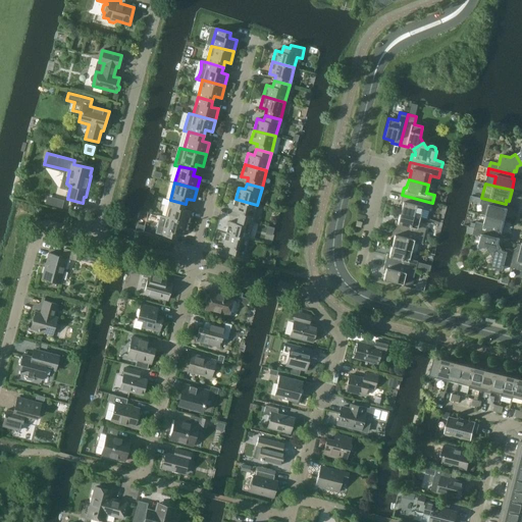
[(432,203),(402,195),(400,203),(402,204),(400,212),(420,217),(422,209),(430,211),(432,203)]
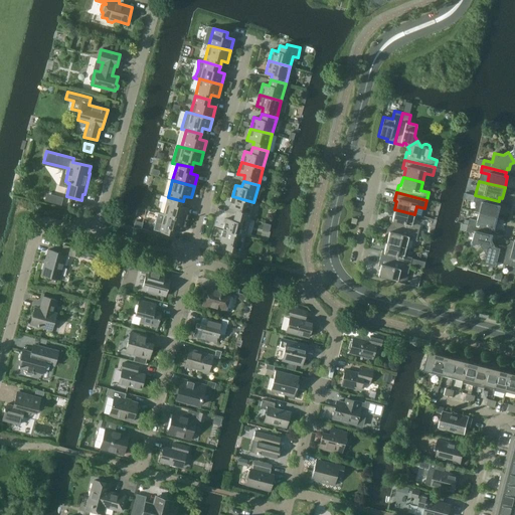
[(465,192),(463,198),(474,201),(475,195),(465,192)]
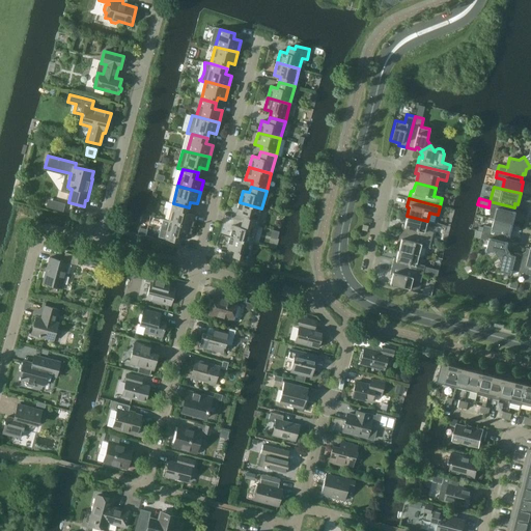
[(48,199),(46,207),(63,212),(65,204),(48,199)]
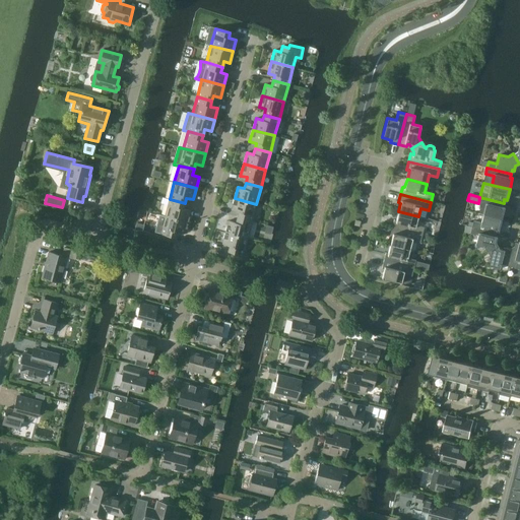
[(503,207),(504,203),(479,197),(478,203),(477,203),(486,205),(483,214),(502,218),(505,207),(503,207)]
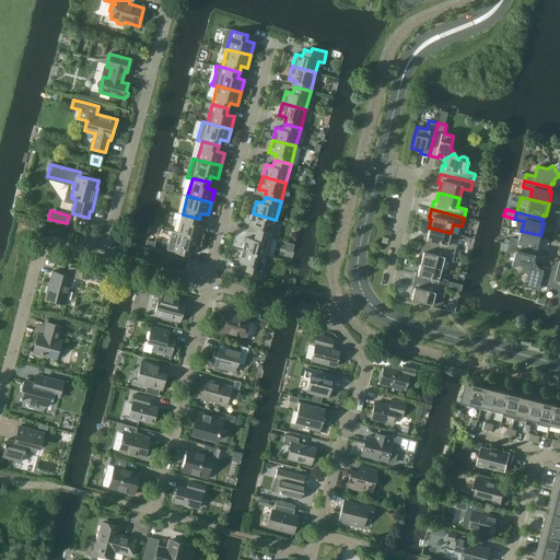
[(271,238),(276,220),(253,213),(248,225),(256,228),(255,234),(271,238)]
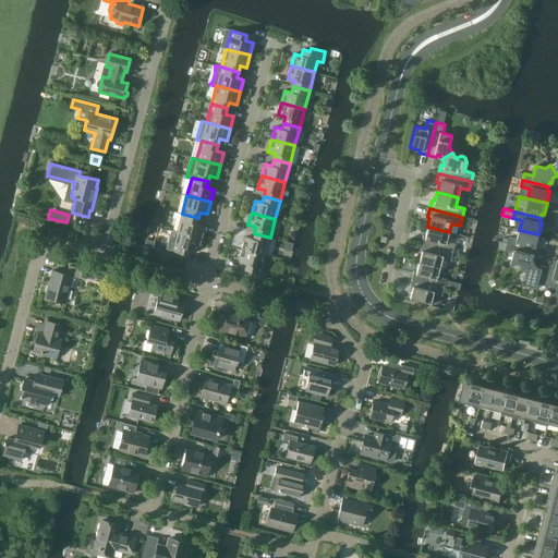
[(196,223),(198,218),(182,214),(178,232),(201,239),(204,226),(196,223)]
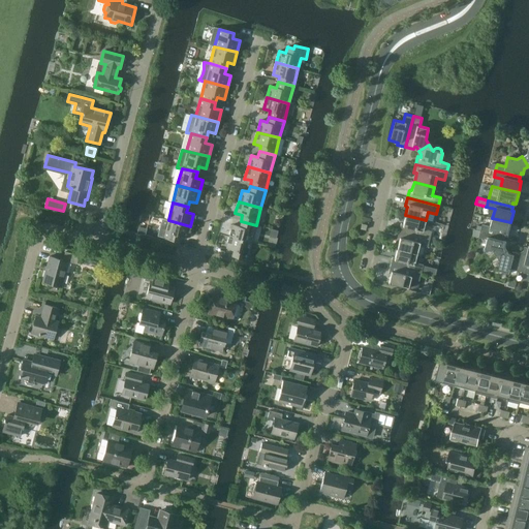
[(424,229),(426,220),(405,215),(403,224),(401,223),(399,231),(430,240),(432,231),(424,229)]
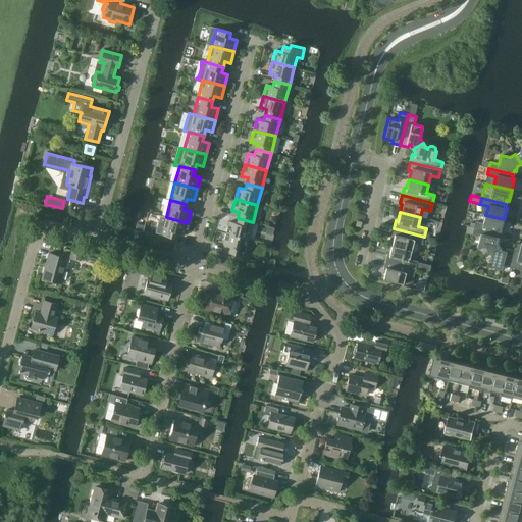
[(501,230),(504,219),(485,215),(483,223),(475,221),(475,222),(474,227),(498,233),(499,229),(501,230)]
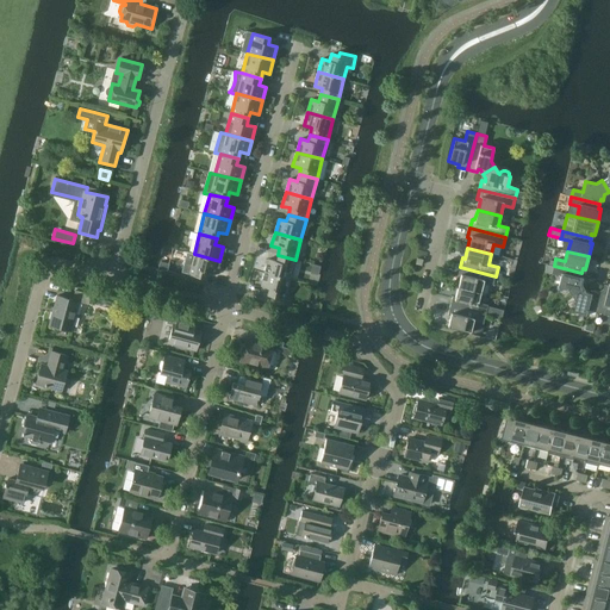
[(216,274),(219,261),(194,254),(188,274),(206,279),(207,272),(216,274)]
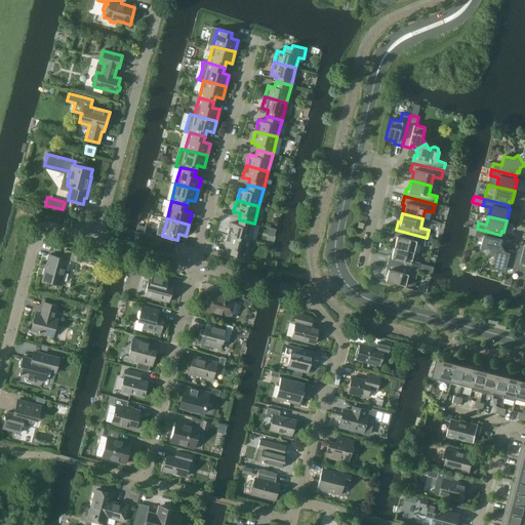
[(249,240),(254,224),(239,219),(237,225),(231,223),(227,234),(249,240)]
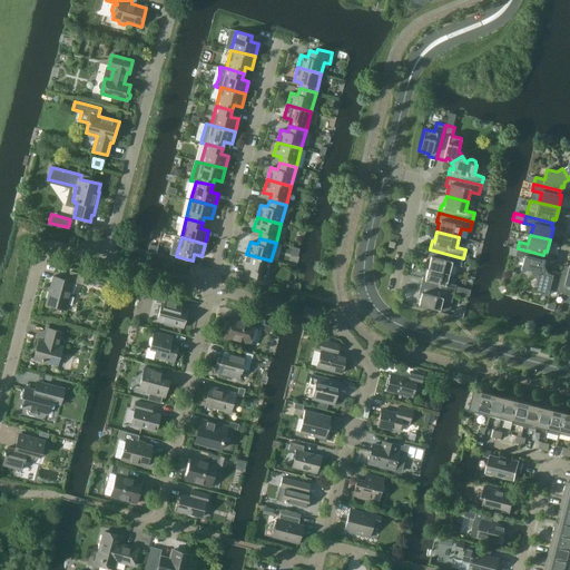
[(542,259),(543,255),(518,248),(516,255),(524,257),(522,267),(532,269),(536,275),(546,269),(543,265),(546,259),(542,259)]
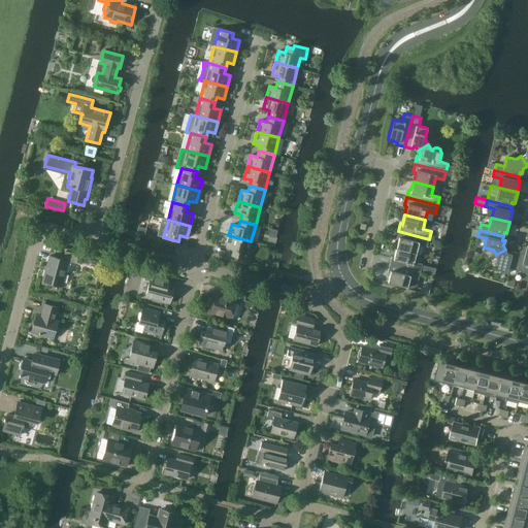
[(429,239),(398,231),(396,239),(398,240),(396,249),(416,254),(419,244),(427,248),(429,239)]
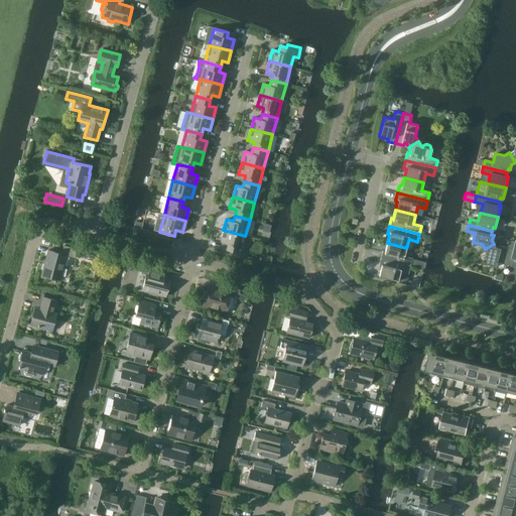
[(241,253),(245,236),(223,230),(220,242),(227,244),(226,249),(241,253)]
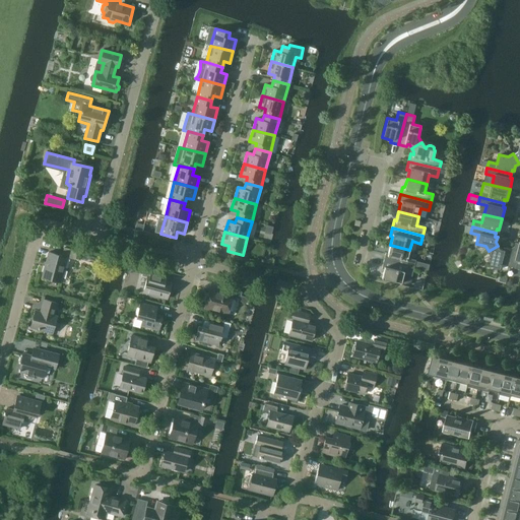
[(519,241),(519,243),(515,242),(514,246),(512,248),(514,250),(510,266),(519,268),(519,241)]
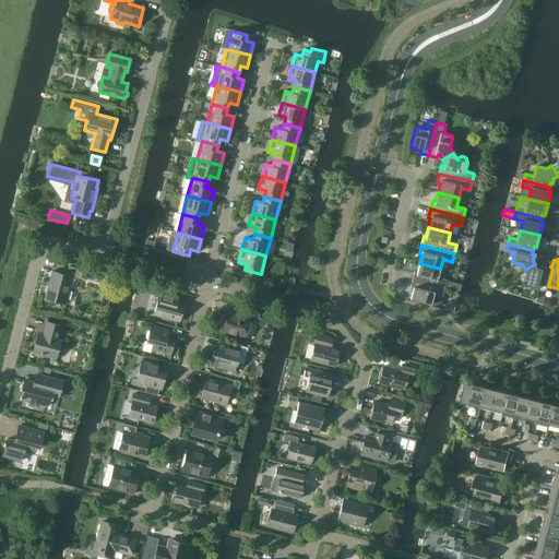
[(440,269),(419,263),(417,272),(415,272),(413,281),(444,288),(447,281),(447,280),(438,277),(440,269)]
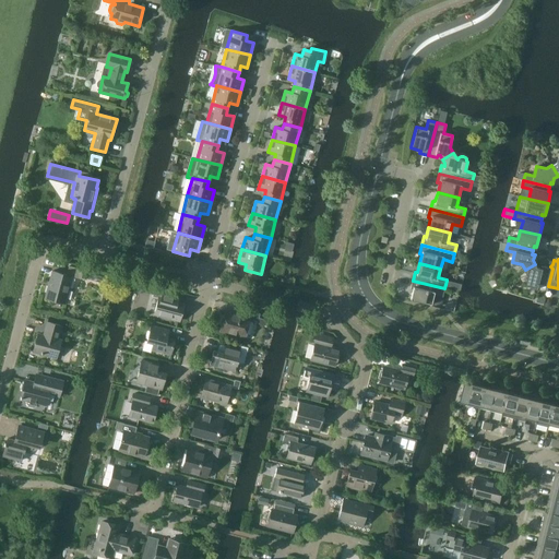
[(552,269),(550,266),(548,268),(542,266),(540,269),(537,268),(535,264),(525,270),(528,276),(526,285),(538,288),(539,284),(548,286),(552,269)]
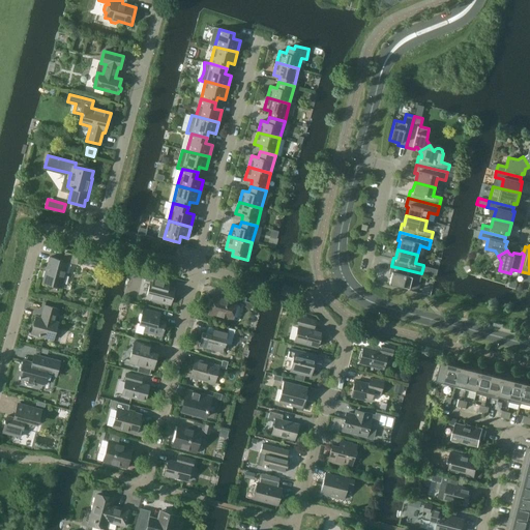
[(80,256),(65,252),(63,261),(50,257),(42,283),(62,288),(69,263),(77,265),(80,256)]
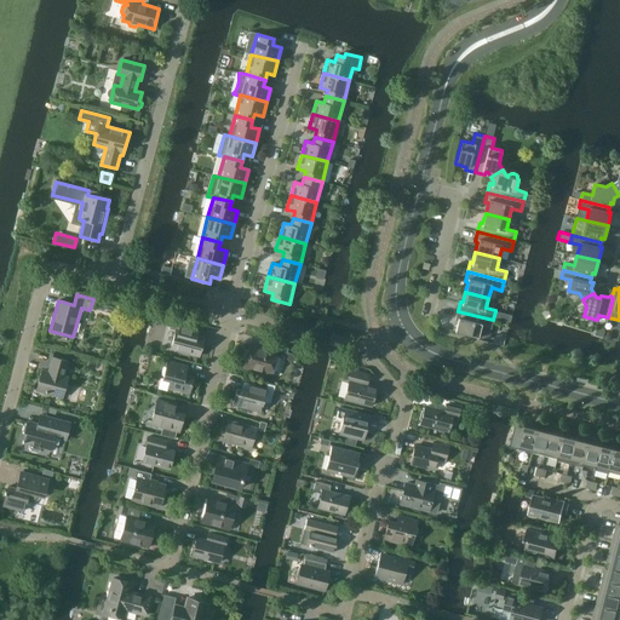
[(493,320),(458,311),(455,321),(458,321),(455,332),(478,338),(481,327),(491,329),(493,320)]
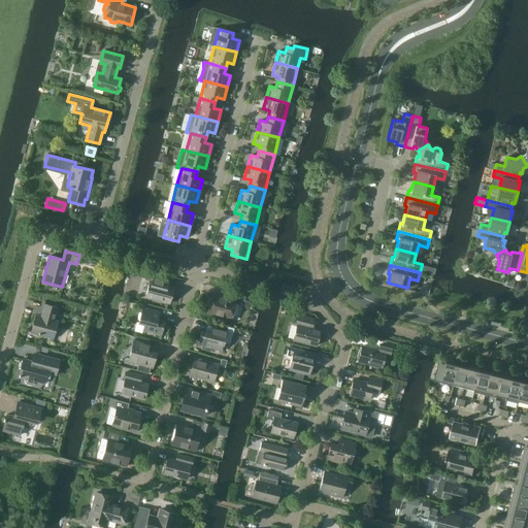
[(422,265),(420,272),(434,276),(436,269),(422,265)]
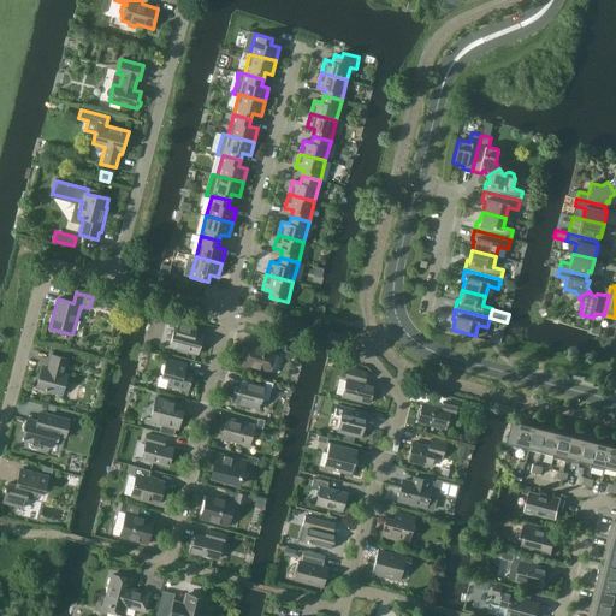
[(202,337),(189,333),(190,326),(170,320),(167,327),(175,330),(170,347),(197,354),(202,337)]
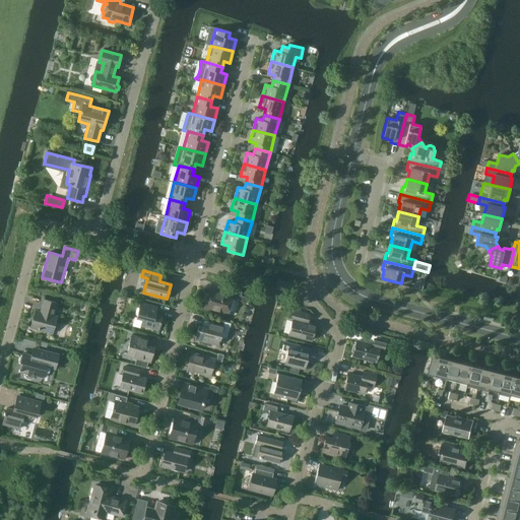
[(228,314),(232,296),(210,289),(208,295),(206,296),(205,301),(206,303),(205,308),(228,314)]
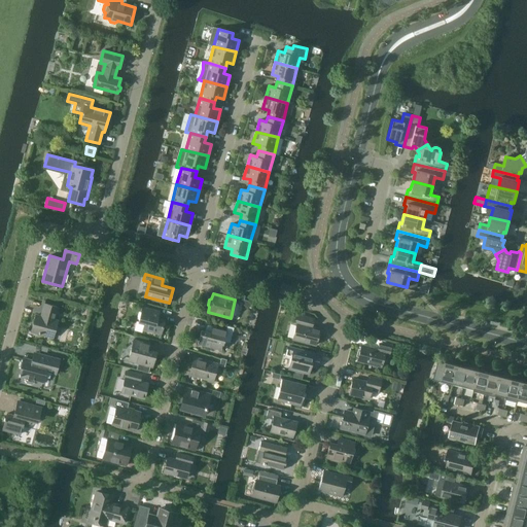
[(31,331),(54,338),(58,321),(55,320),(58,307),(44,304),(41,317),(35,315),(31,331)]
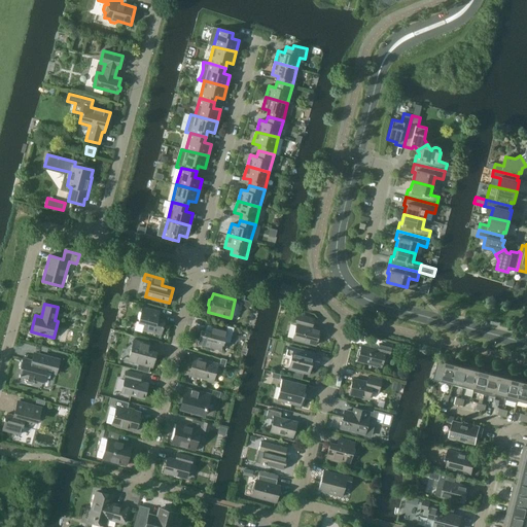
[(143,330),(161,335),(165,320),(154,317),(156,311),(142,308),(138,322),(144,324),(143,330)]
